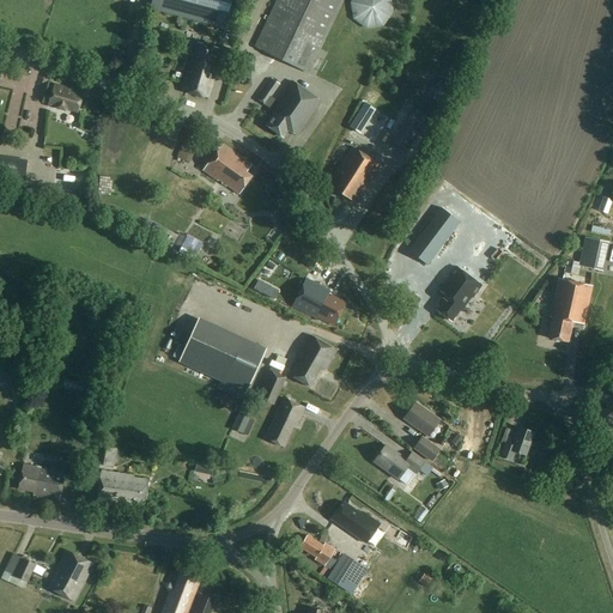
[(153,0),(152,10),(225,29),(232,0),(153,0)]
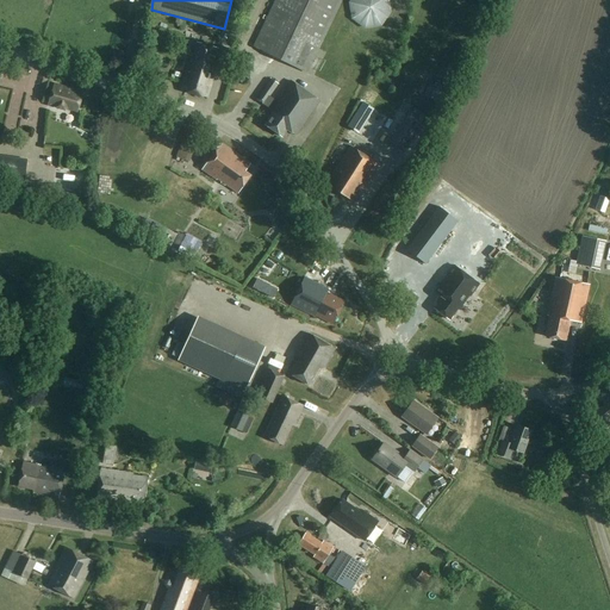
[(306,72),(341,0),(275,0),(254,45),(306,72)]
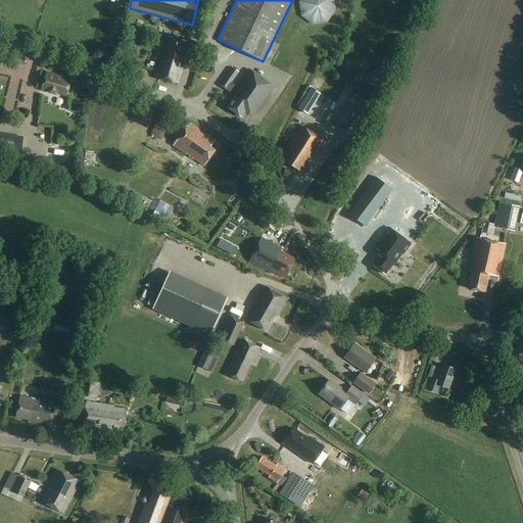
[(326,22),(331,18),(333,12),(334,6),(332,0),(300,0),(299,6),(299,13),(302,18),(307,22),(314,26),(320,26),(326,22)]
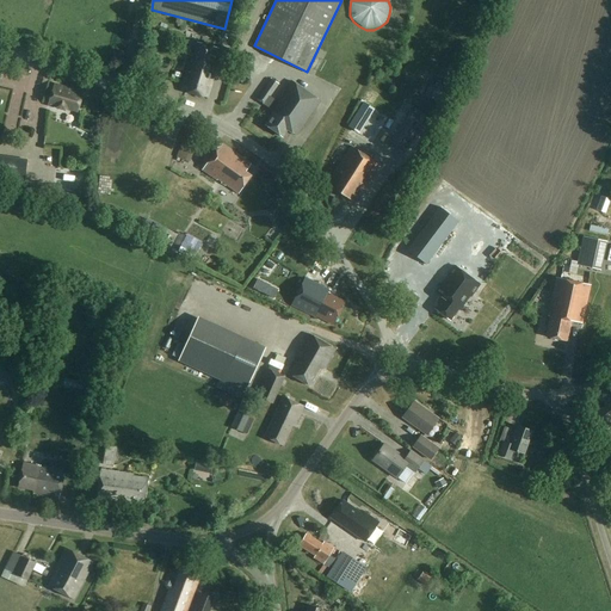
[(213,67),(218,49),(198,43),(193,61),(190,60),(181,90),(207,98),(216,68),(213,67)]
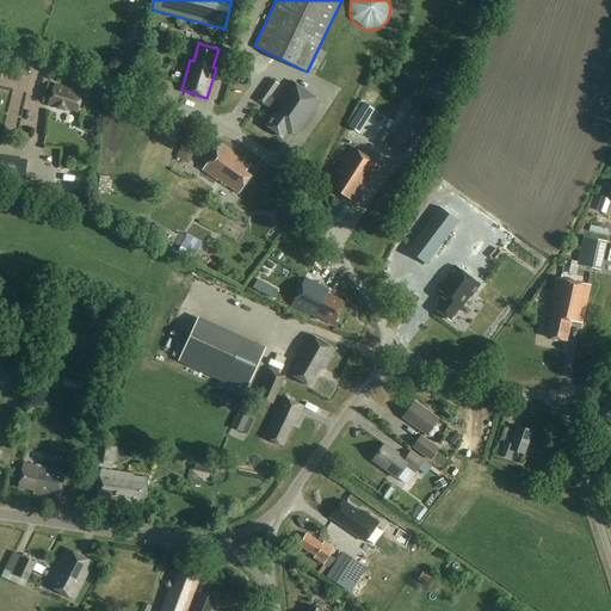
[(290,81),(276,100),(271,97),(279,85),(271,80),(257,102),(273,112),(264,125),(282,137),(287,130),(295,136),(319,102),(290,81)]
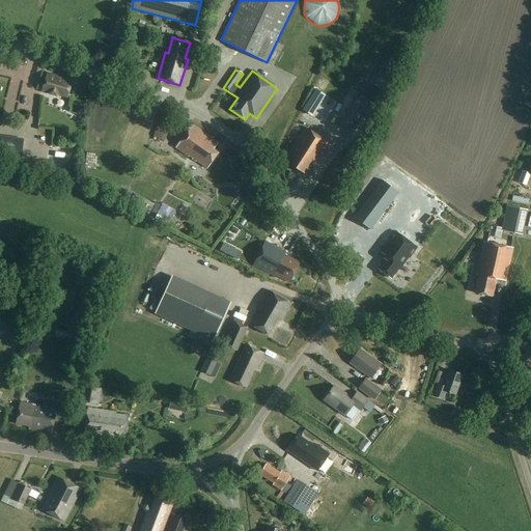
[(317,74),(311,87),(319,90),(326,77),(317,74)]
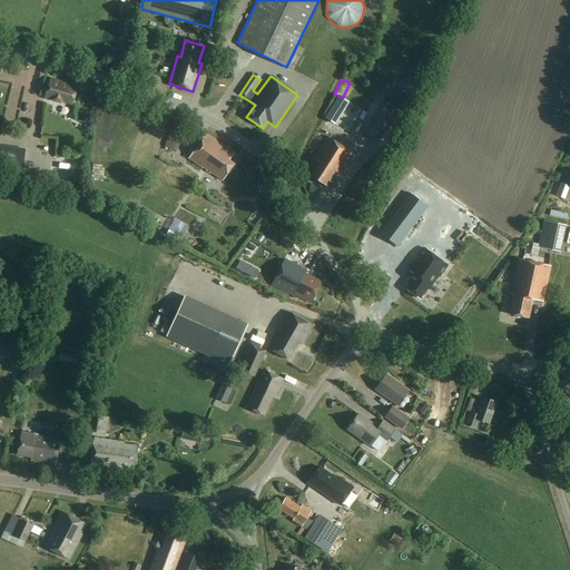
[(405,95),(411,98),(416,85),(411,81),(405,95)]
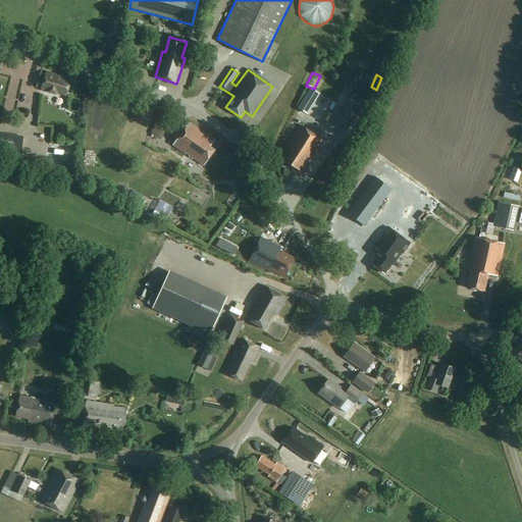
[(54,77),(46,75),(43,88),(51,90),(50,92),(67,97),(72,81),(54,76),(54,77)]
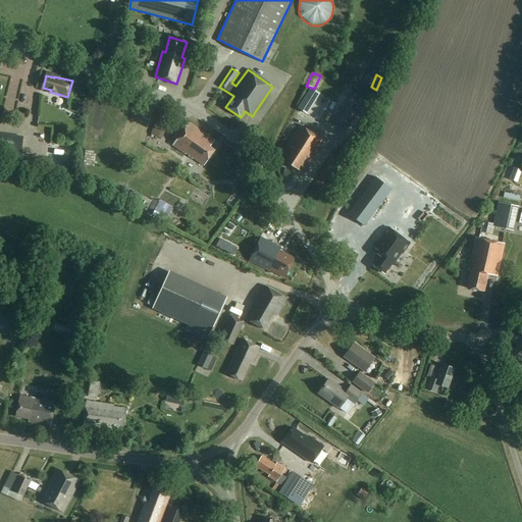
[(359,108),(348,101),(350,99),(343,94),(333,109),(338,112),(332,121),(346,129),(359,108)]
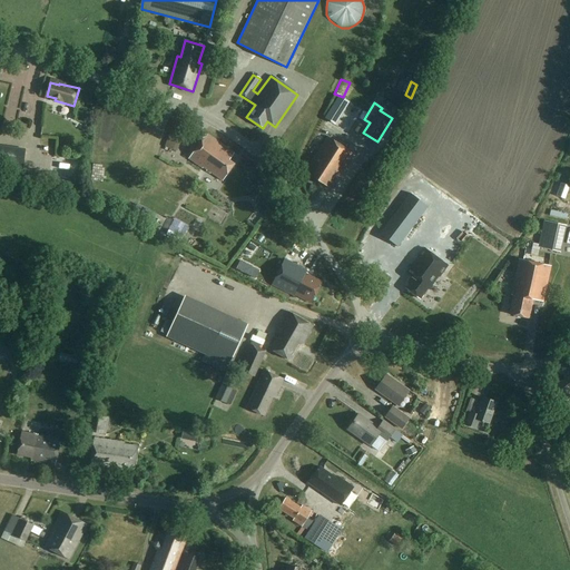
[(72,123),(68,129),(76,133),(79,126),(72,123)]
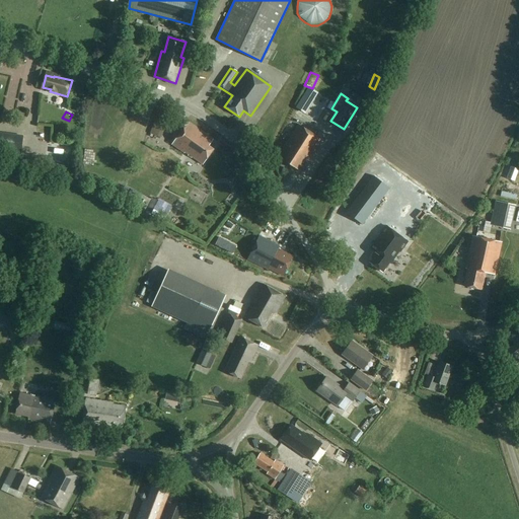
[(201,166),(214,149),(209,146),(213,140),(189,123),(172,145),(201,166)]
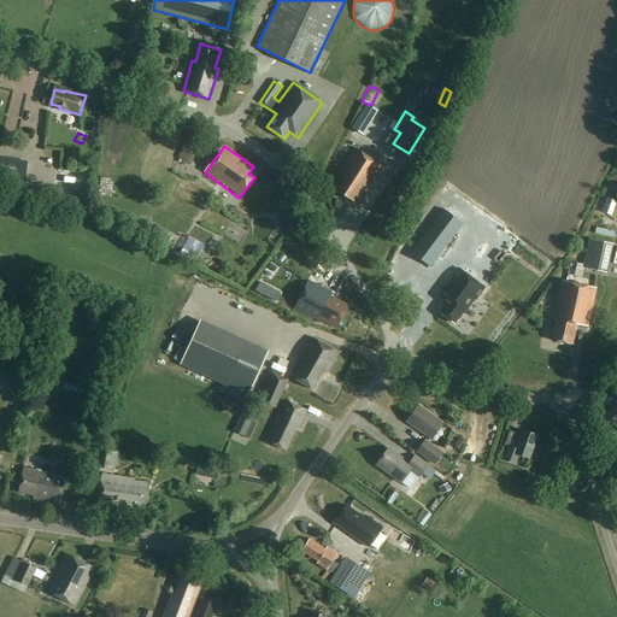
[(358,204),(383,165),(354,147),(329,186),(358,204)]
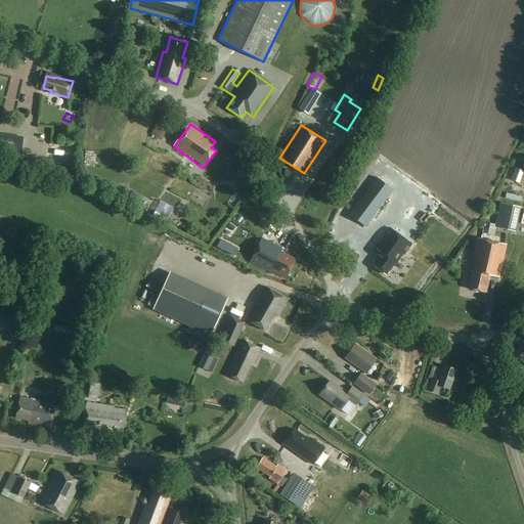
[(0,151),(23,155),(24,138),(0,135),(0,151)]
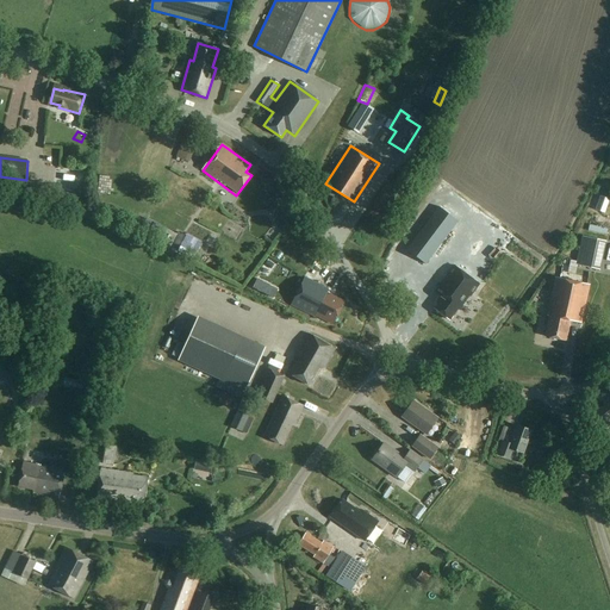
[(605,215),(609,200),(596,195),(591,210),(605,215)]
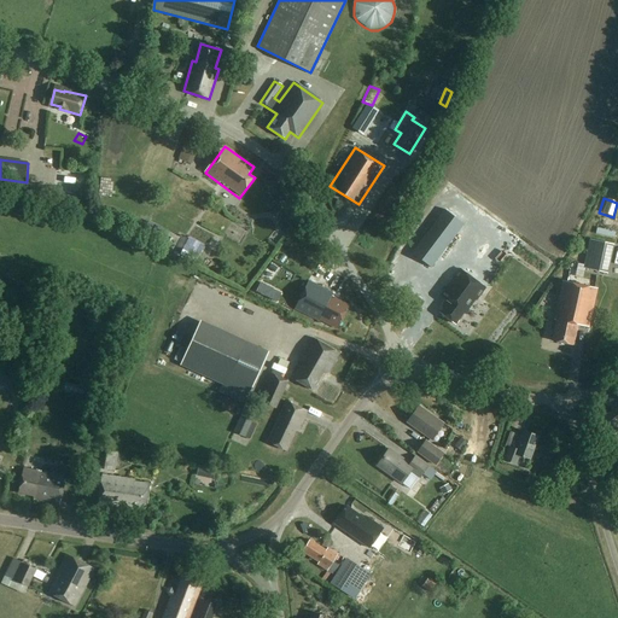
[(158,226),(178,227),(178,210),(159,209),(158,226)]
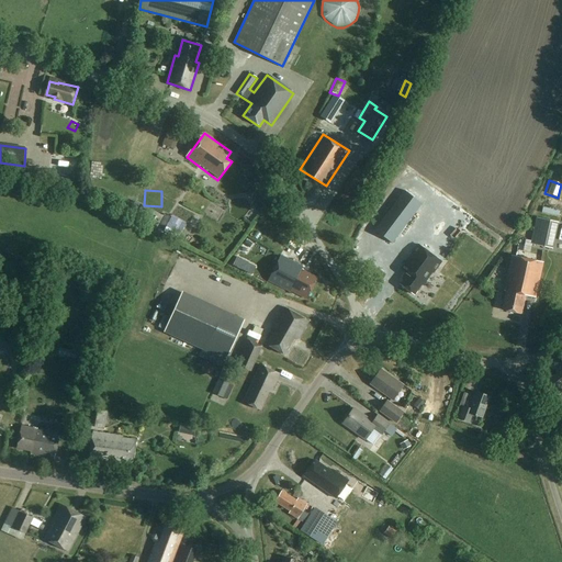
[(404,191),(374,231),(392,244),(422,204),(404,191)]
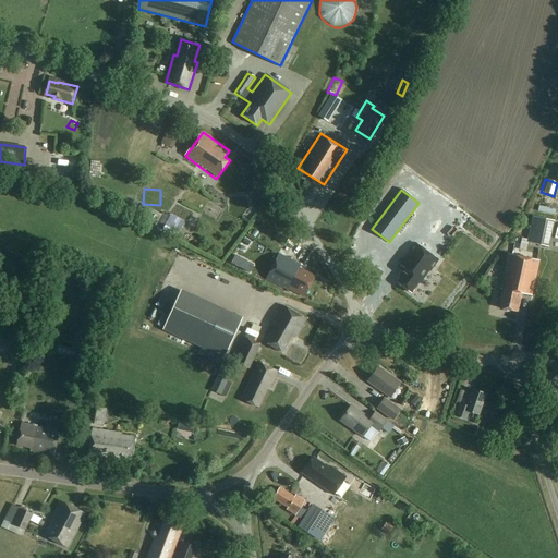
[(536,202),(535,207),(552,211),(554,206),(536,202)]
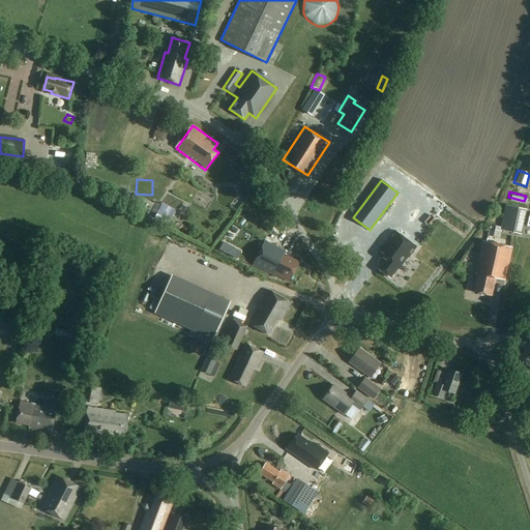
[(163,204),(154,219),(168,227),(176,211),(163,204)]
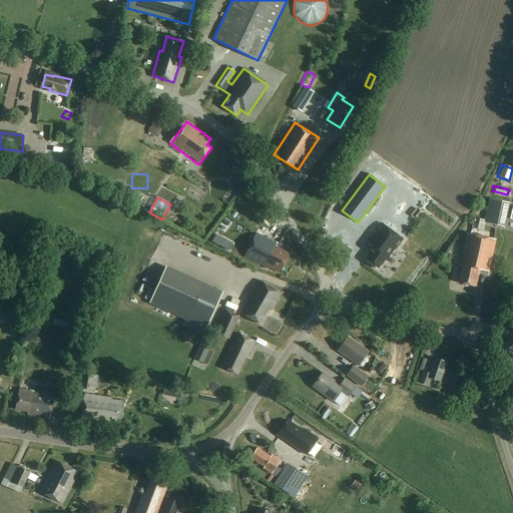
[(505,227),(510,203),(490,199),(485,222),(505,227)]
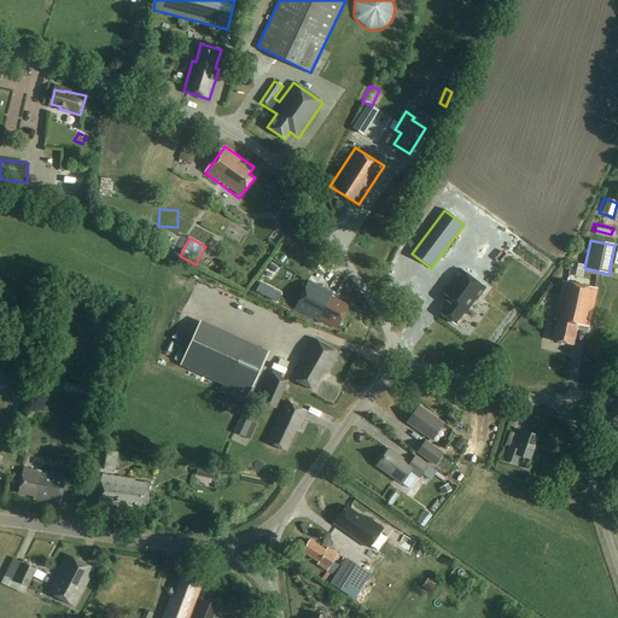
[(338,327),(349,307),(331,297),(333,292),(309,280),(293,309),(319,321),(320,319),(338,327)]
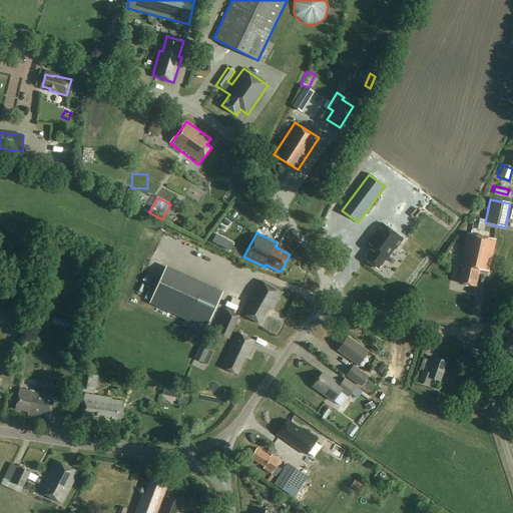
[(496,239),(467,233),(460,267),(462,267),(458,284),(476,288),(480,271),(489,273),(496,239)]
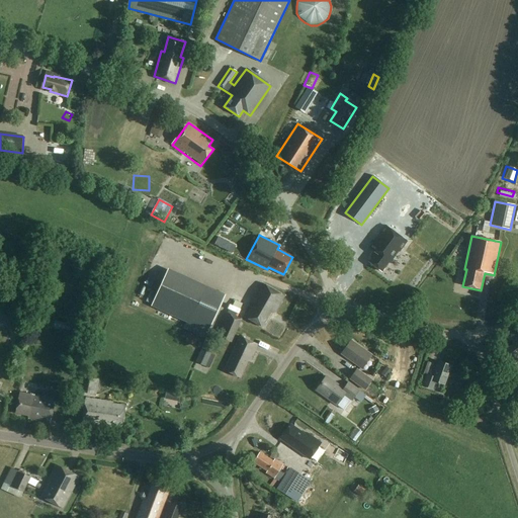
[(374,251),(367,261),(381,271),(389,261),(374,251)]
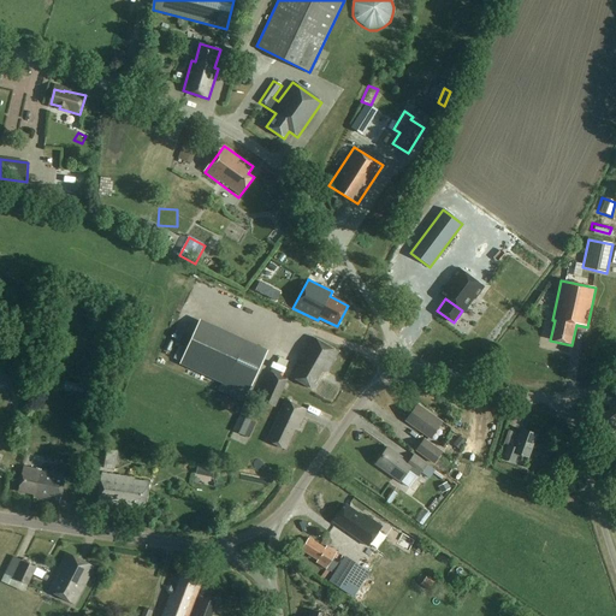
[(326,372),(338,351),(311,337),(289,377),(313,389),(324,371),(326,372)]
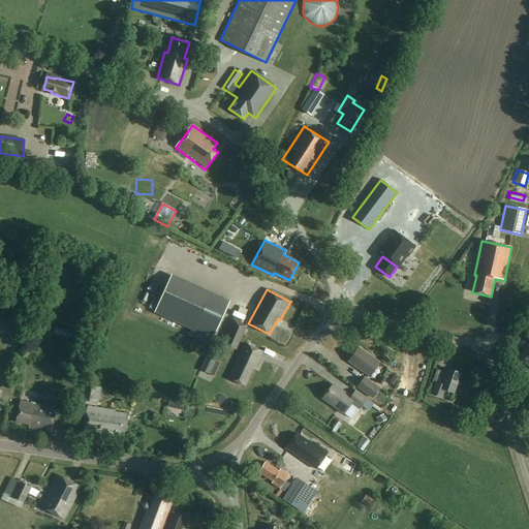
[(201,314),(193,331),(214,340),(230,304),(211,294),(201,314)]
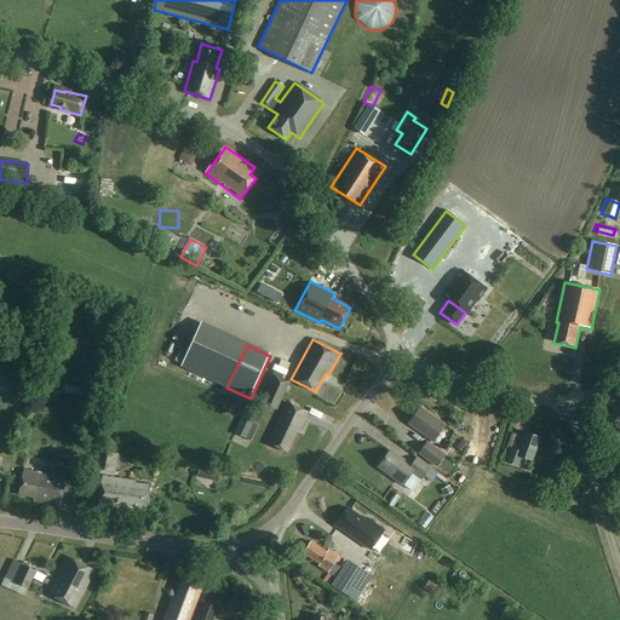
[(300,430),(308,413),(286,403),(268,443),(287,451),(297,429),(300,430)]
